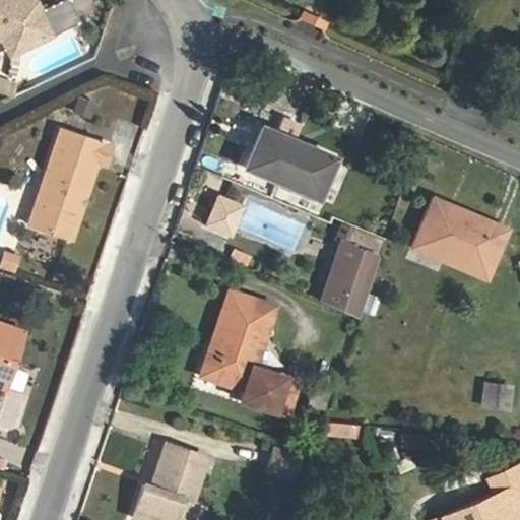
[(48,34),(37,9),(13,0),(0,0),(0,38),(8,34),(15,49),(48,34)]
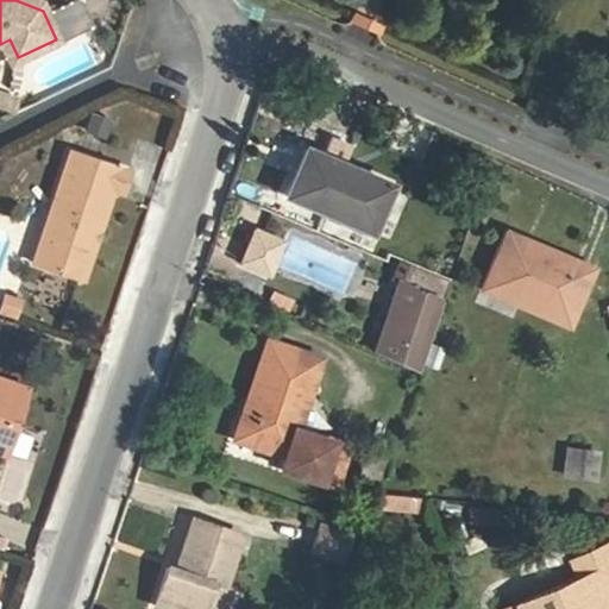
[(38,0),(16,0),(43,11),(38,0)]
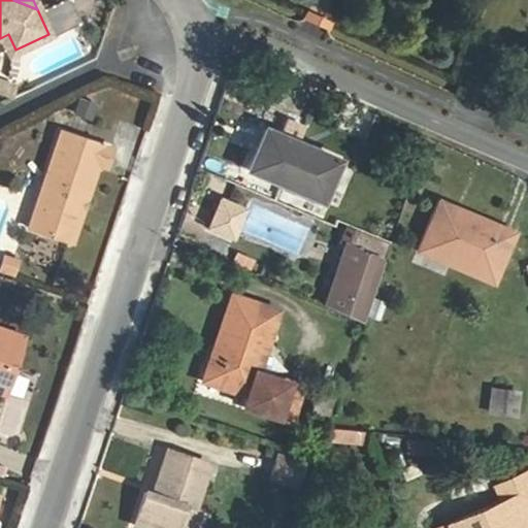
[(8,34),(0,38),(0,43),(5,55),(15,50),(8,34)]
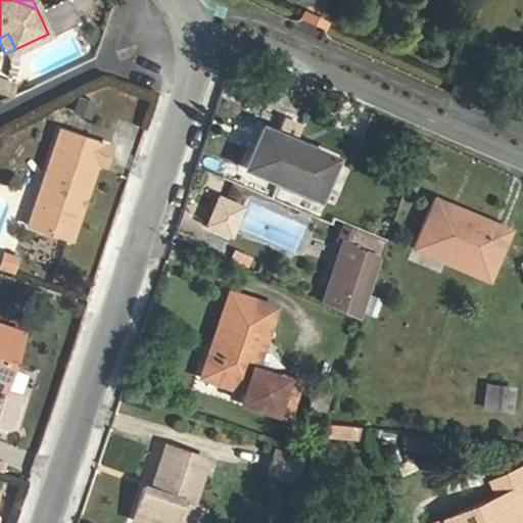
[(11,84),(0,80),(0,90),(7,93),(11,84)]
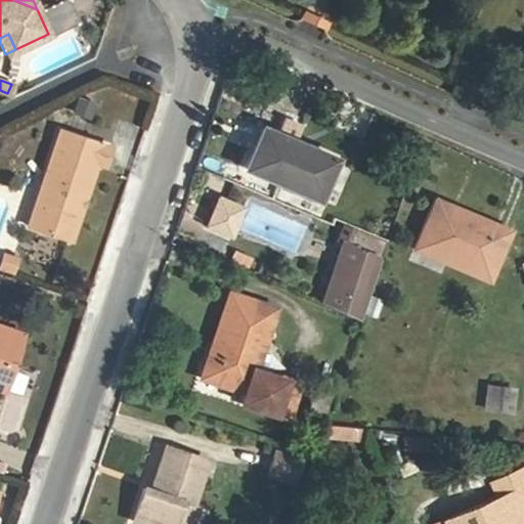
[(72,105),(87,110),(92,98),(75,93),(72,105)]
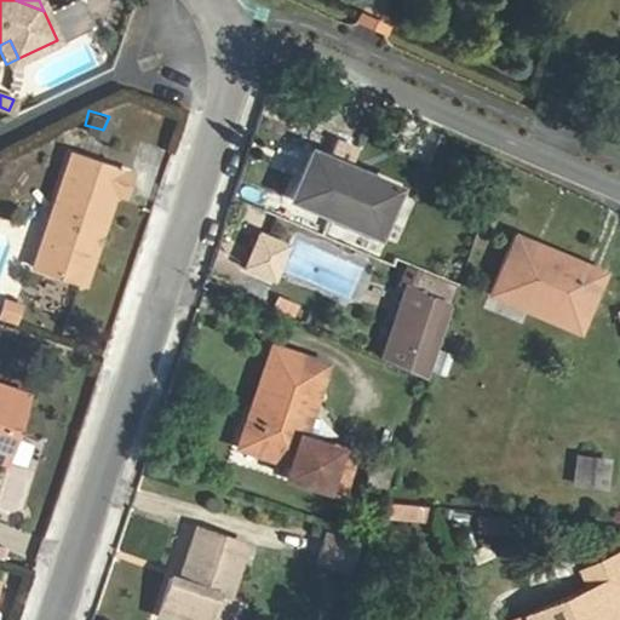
[(68,148),(32,260),(79,276),(110,184),(120,188),(128,166),(68,148)]
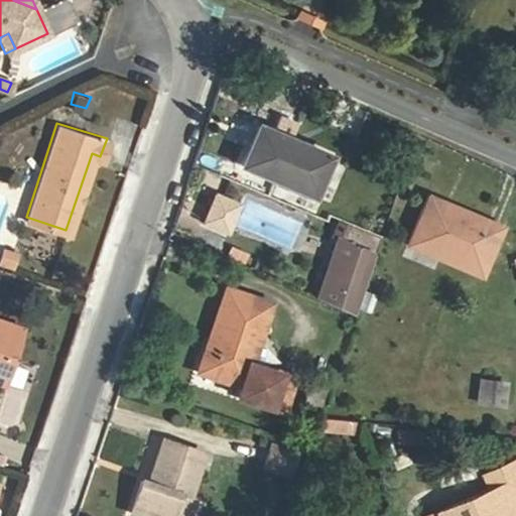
[(312,198),(329,157),(259,127),(243,166),(312,198)]
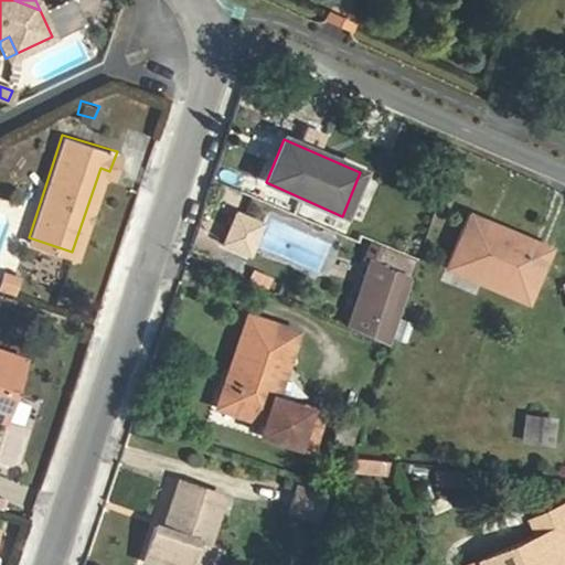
[(487,224),(469,216),(446,269),(526,305),(550,251),(531,242),(528,248),(484,228),(487,224)]
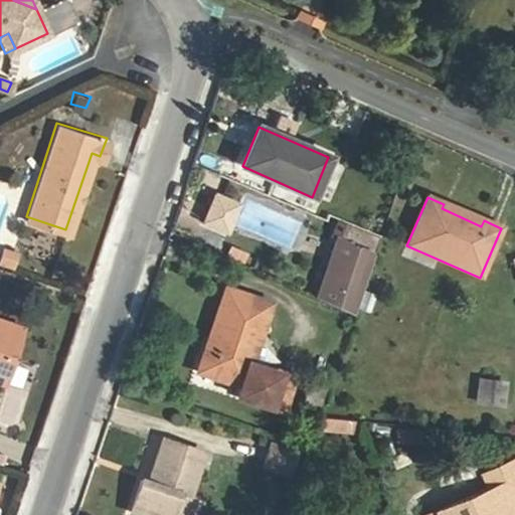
[(338,238),(316,299),(353,316),(375,253),(338,238)]
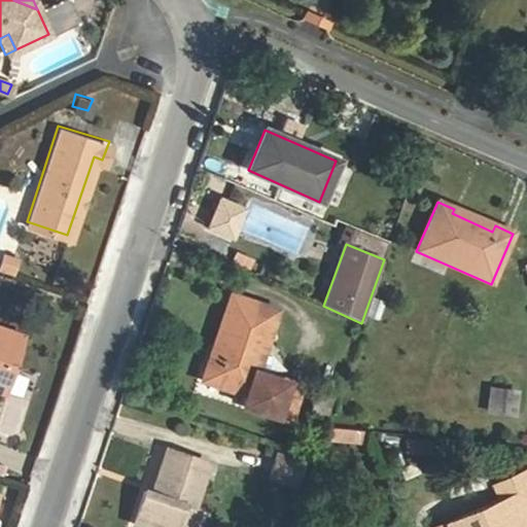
[(15,254),(2,250),(0,257),(0,264),(11,268),(15,254)]
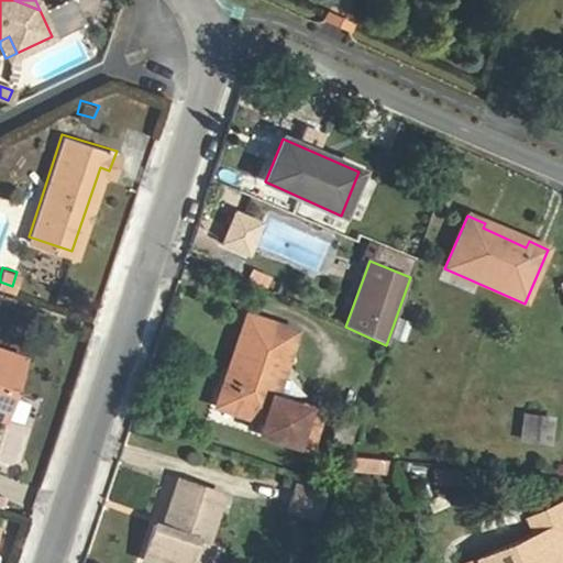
[(246,316),(229,370),(238,373),(225,411),(261,422),(256,434),(309,452),(322,414),(275,397),(296,332),(246,316)]
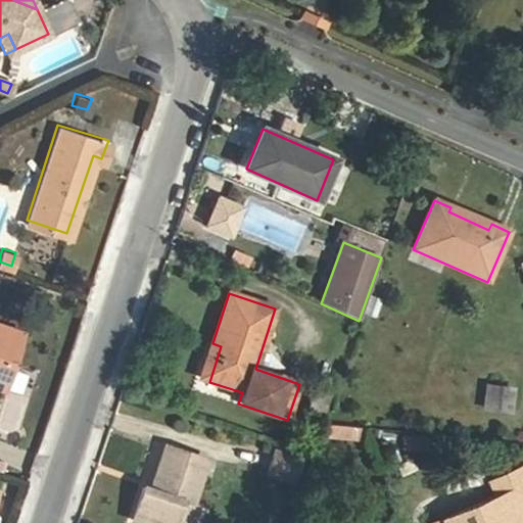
[(0,321),(0,375),(5,360),(11,362),(21,329),(0,321)]
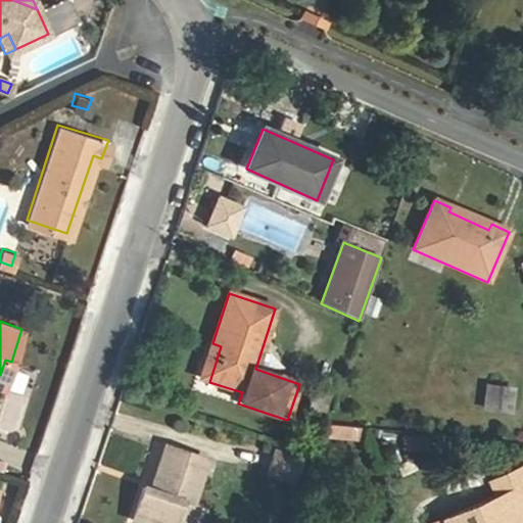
[(221,346),(212,343),(201,379),(209,382),(221,346)]
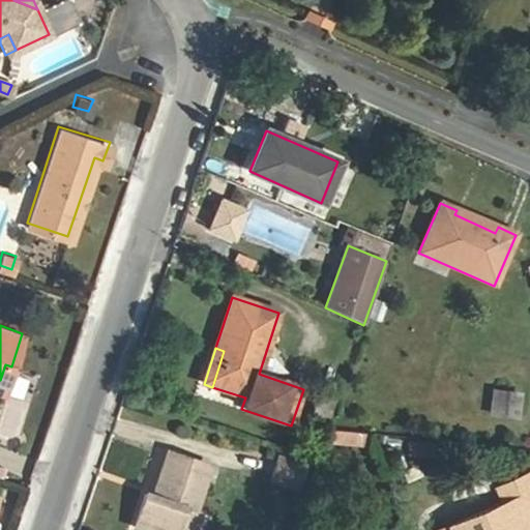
[(0,380),(0,388),(3,390),(11,366),(5,364),(0,380)]
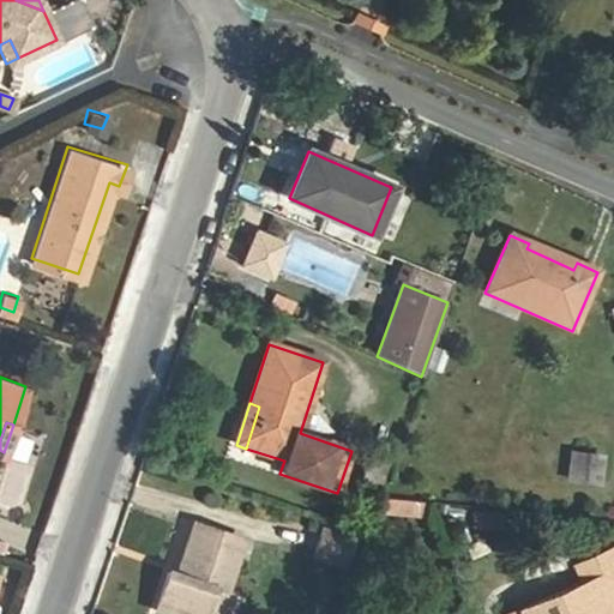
[(563,481),(600,485),(603,452),(565,449),(563,481)]
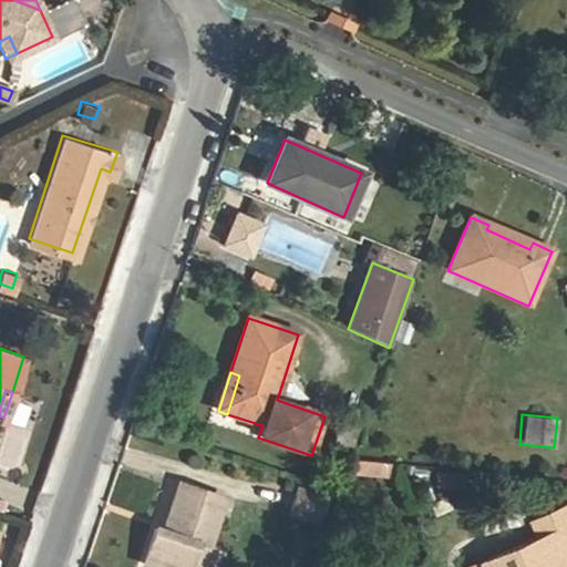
[(462,488),(463,471),(434,470),(433,486),(462,488)]
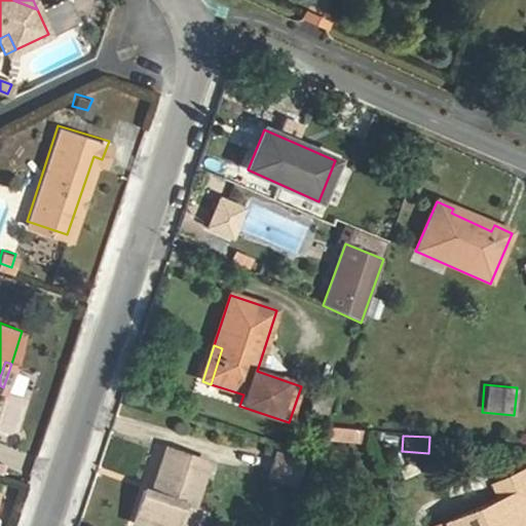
[(208,463),(166,449),(152,494),(145,491),(134,524),(138,525),(175,525),(183,504),(193,508),(208,463)]
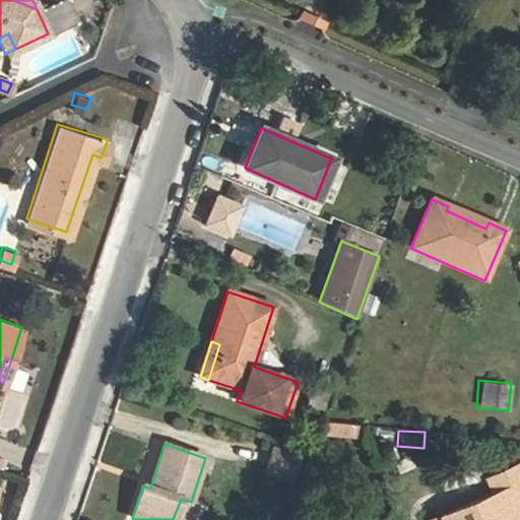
[(290,480),(299,453),(267,444),(259,471),(290,480)]
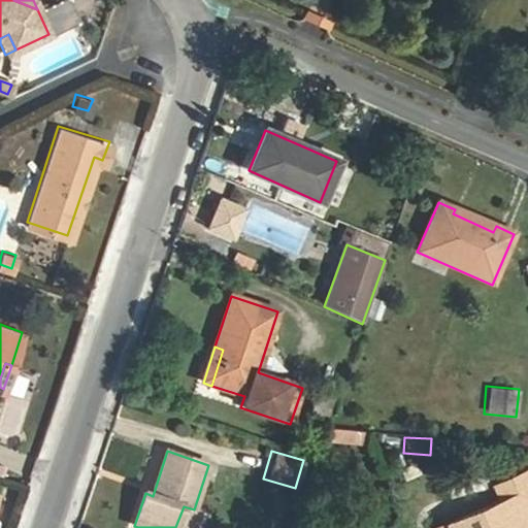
[(447,525),(448,527),(527,527),(527,524),(527,522),(527,521),(527,471),(498,485),(504,500),(447,525)]
